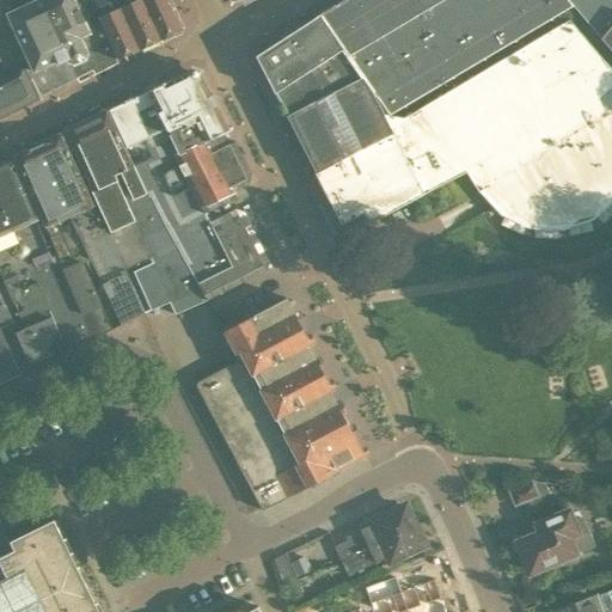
[(0,0),(0,14),(40,98),(75,79),(66,57),(67,57),(61,46),(66,44),(46,0),(0,0)]
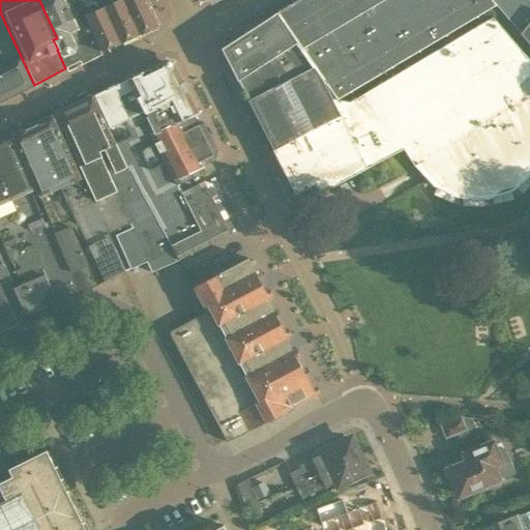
[(65,68),(101,51),(78,0),(39,0),(57,38),(53,39),(58,50),(57,50),(65,68)]
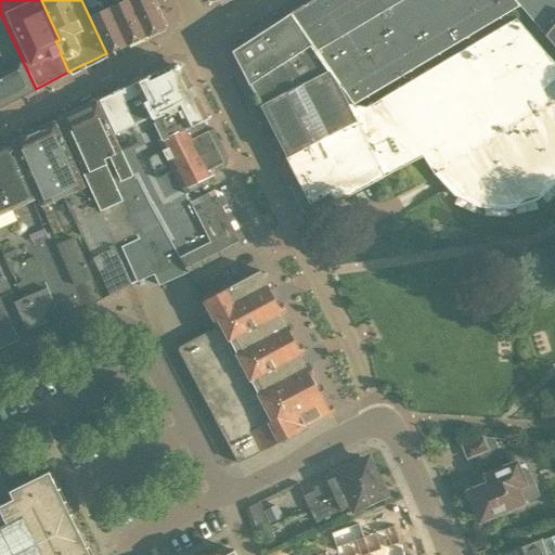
[(81,0),(106,53),(107,55),(165,27),(151,0),(81,0)]
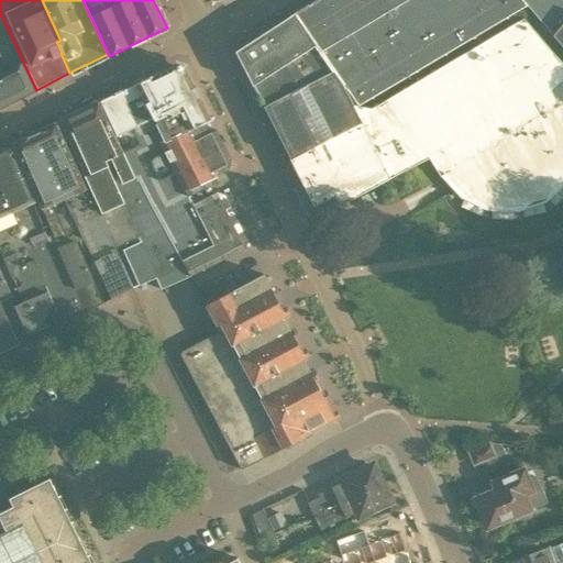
[(562,0),(316,0),(294,13),(341,83),(356,108),(527,7),(562,48),(562,0)]
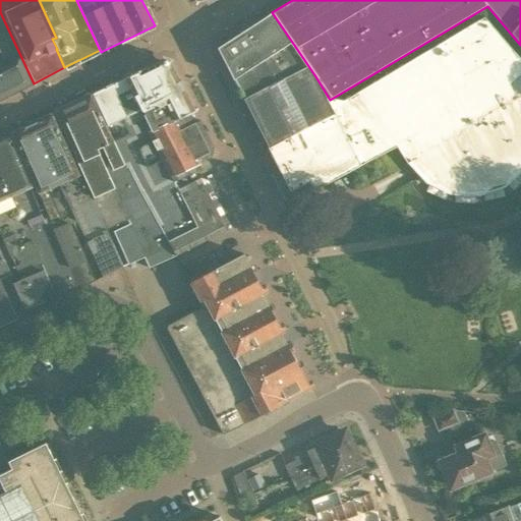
[(0,99),(34,83),(0,12),(0,99)]
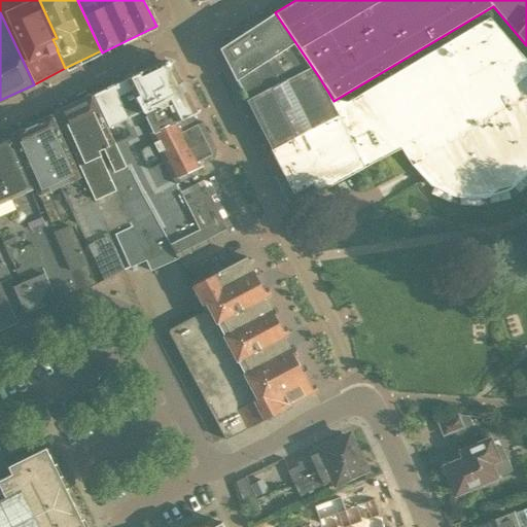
[(319,77),(275,12),(272,14),(243,34),(220,48),(299,203),(318,192),(364,168),(402,148),(413,165),(426,159),(440,174),(460,184),(483,184),(503,177),(520,163),(525,151),(526,146),(526,108),(522,95),(519,85),(526,78),(526,62),(490,18),(346,103),(334,101),(319,77)]
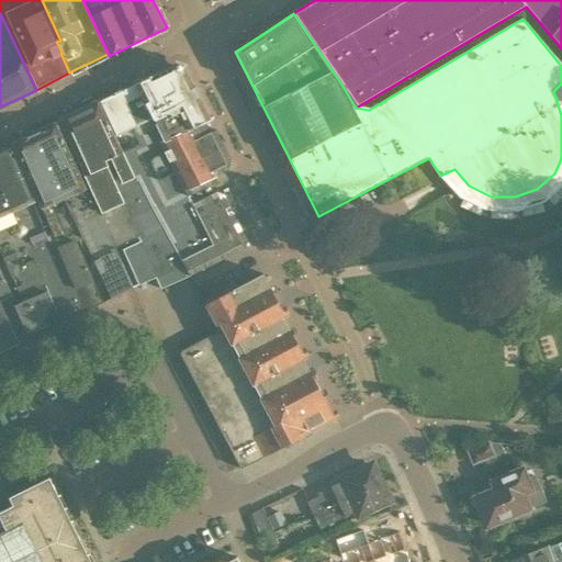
[(124,154),(123,154),(135,180),(181,263),(215,245),(194,204),(190,197),(218,182),(215,176),(229,168),(231,161),(214,128),(206,127),(203,123),(210,120),(183,68),(172,66),(101,100),(116,133),(114,134),(124,154)]
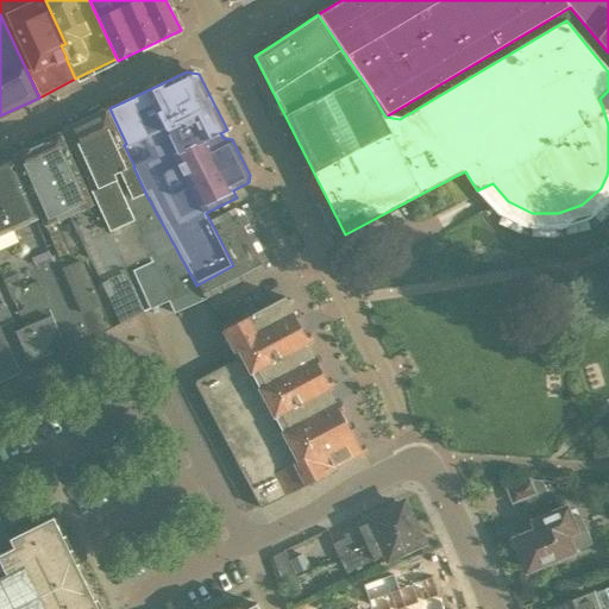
[(152,257),(127,267),(149,309),(167,301),(173,313),(205,301),(198,287),(196,286),(146,195),(133,167),(132,167),(106,108),(88,117),(152,257)]
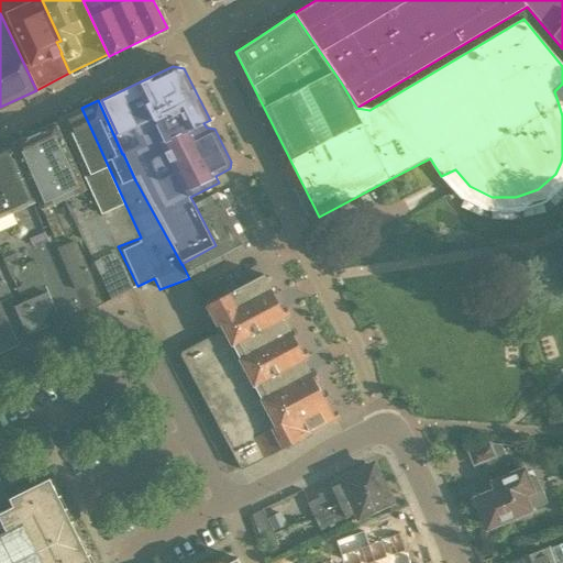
[(118,247),(118,246),(141,238),(81,108),(58,119),(102,213),(101,214),(118,247)]
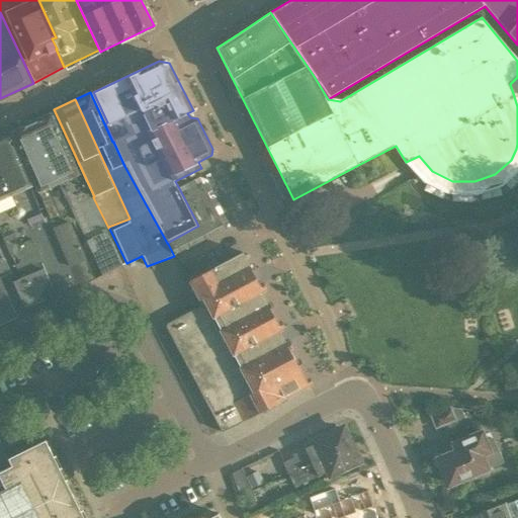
[(60,181),(71,207),(80,203),(87,222),(79,226),(102,274),(122,265),(101,218),(92,198),(88,196),(52,116),(31,124),(58,182),(60,181)]
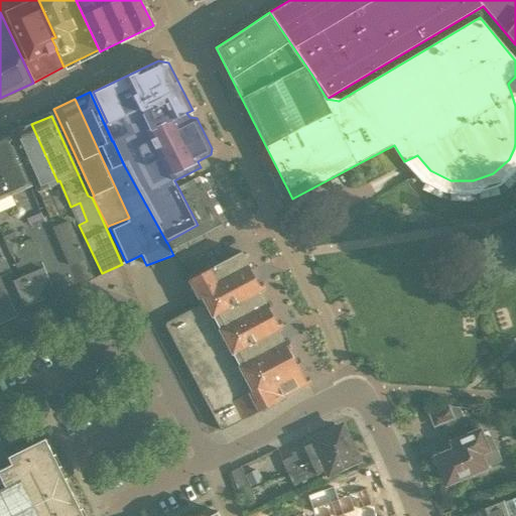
[(53,215),(71,207),(59,180),(57,181),(31,124),(13,133),(48,213),(53,215)]
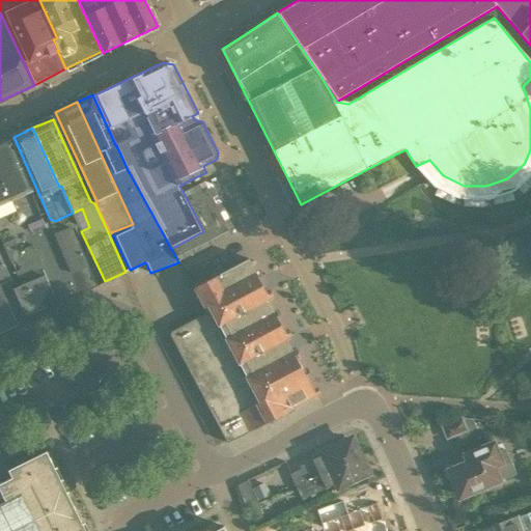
[(9,140),(0,143),(0,173),(42,270),(57,305),(96,285),(87,266),(71,228),(54,235),(51,226),(47,228),(45,224),(47,223),(9,140)]
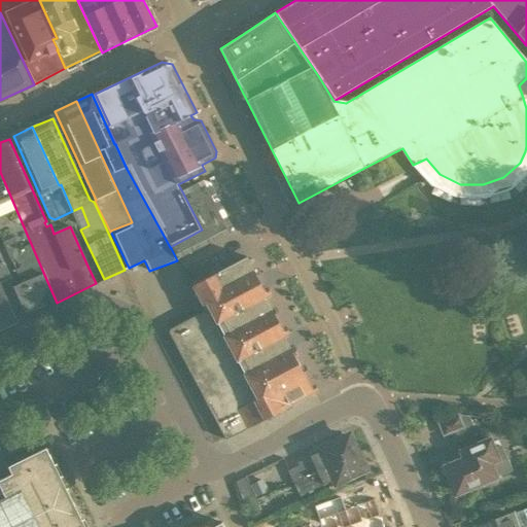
[(0,172),(0,234),(20,278),(21,277),(41,268),(0,172)]
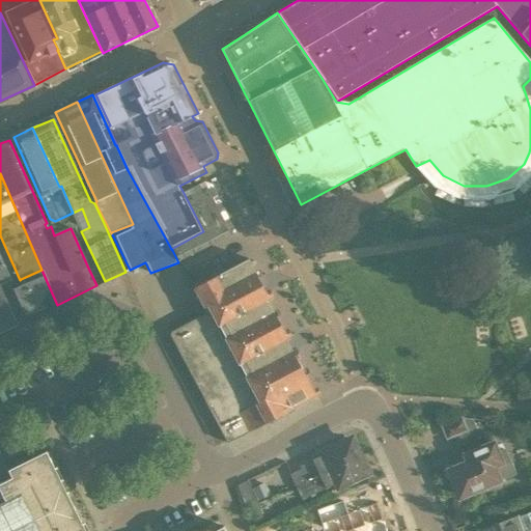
[(211,178),(184,193),(203,231),(171,249),(172,250),(178,262),(231,235),(234,226),(211,178)]
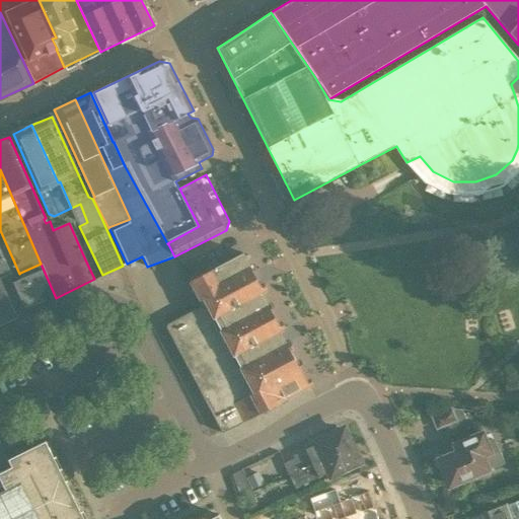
[(0,278),(10,274),(0,251),(0,324),(16,318),(0,282),(0,278)]
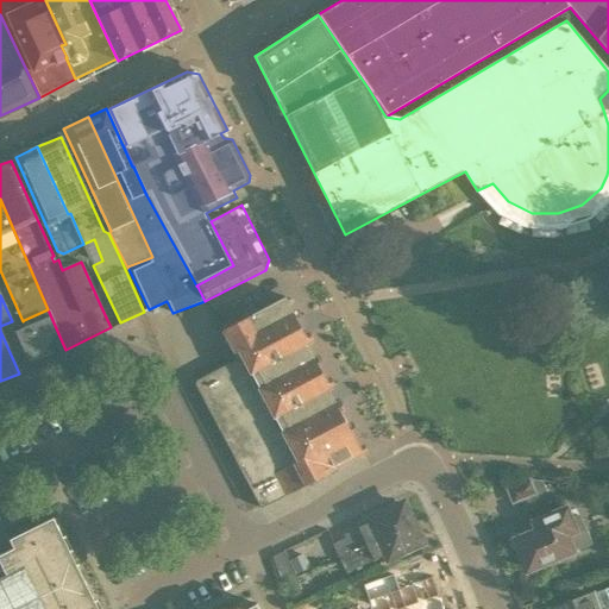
[(194,380),(194,384),(261,508),(306,487),(363,454),(330,390),(332,389),(308,344),(311,343),(287,296),(221,331),(237,359),(194,380)]
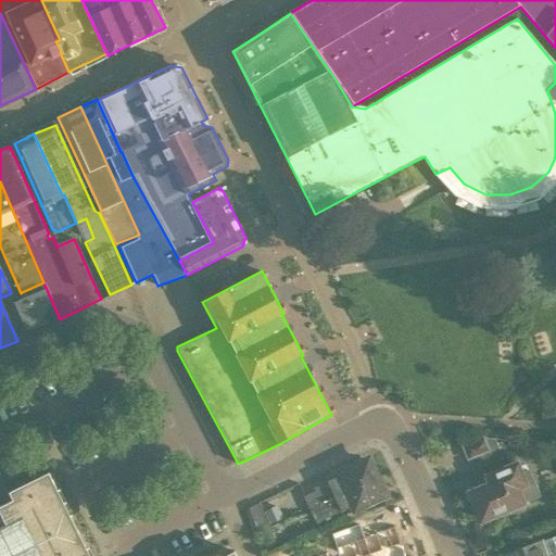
[(25,299),(14,303),(15,306),(28,336),(61,321),(60,319),(43,282),(22,292),(25,299)]
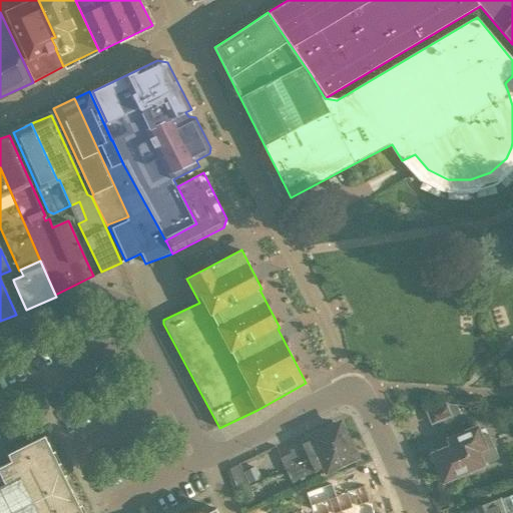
[(430,410),(434,423),(463,415),(459,402),(430,410)]
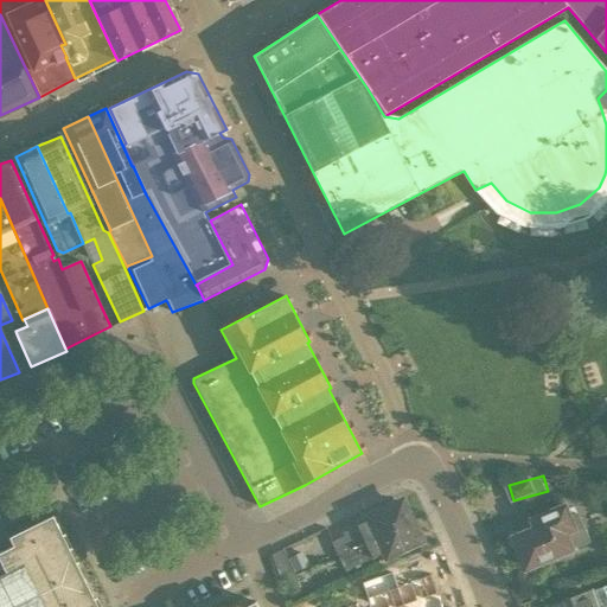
[(332,543),(338,556),(413,521),(406,504),(398,503),(385,509),(385,510),(368,518),(370,522),(359,526),(359,528),(345,535),(346,537),(332,543)]
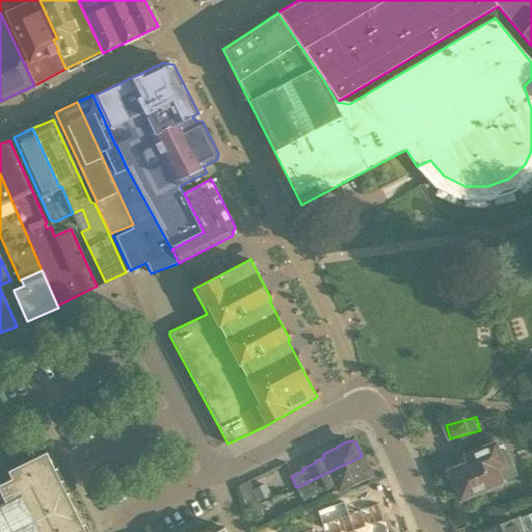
[(468,455),(471,462),(458,468),(455,466),(451,468),(448,473),(451,478),(454,477),(462,497),(516,475),(506,450),(498,453),(495,444),(468,455)]
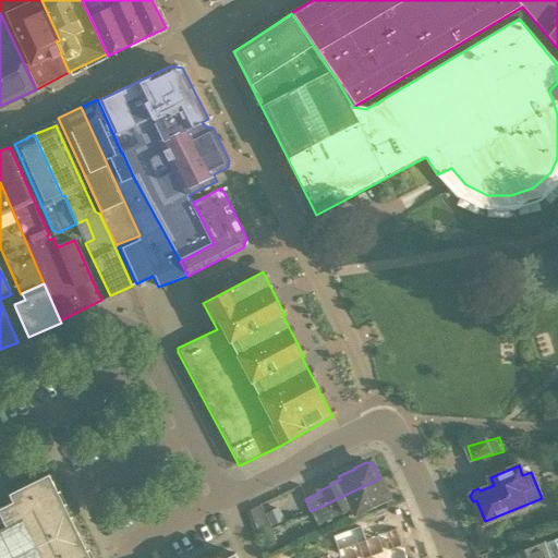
[(9,495),(12,502),(0,508),(0,557),(89,557),(48,474),(9,495)]
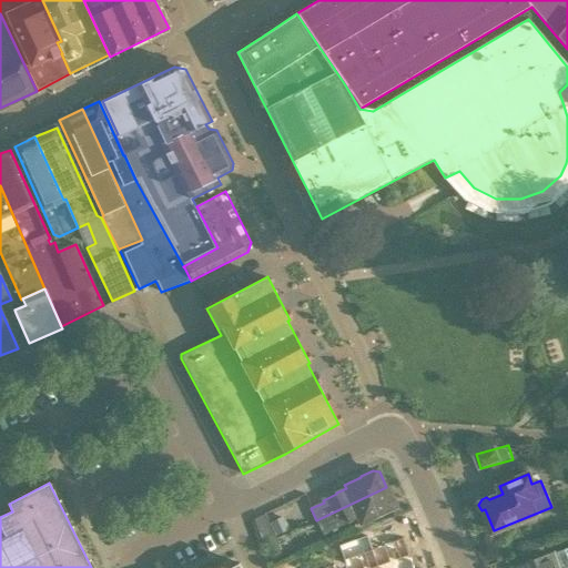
[(386,487),(316,520),(323,534),(358,517),(359,519),(365,520),(395,507),(393,501),(394,497),(389,488),(386,487)]
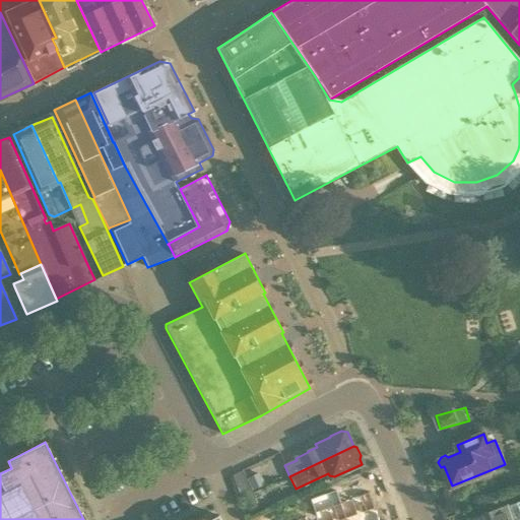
[(238,495),(246,515),(259,510),(251,490),(238,495)]
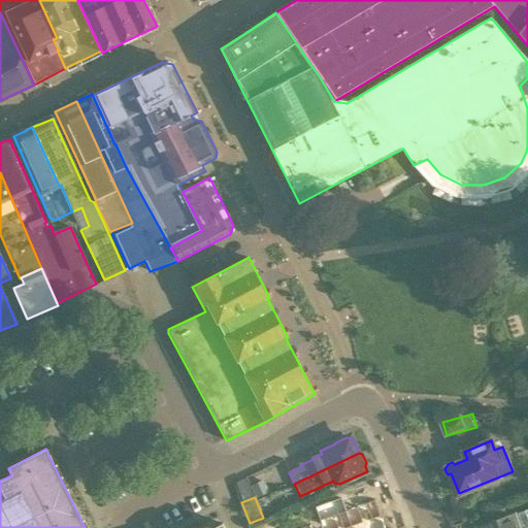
[(327,527),(392,527),(382,499),(353,510),(348,499),(320,509),(327,527)]
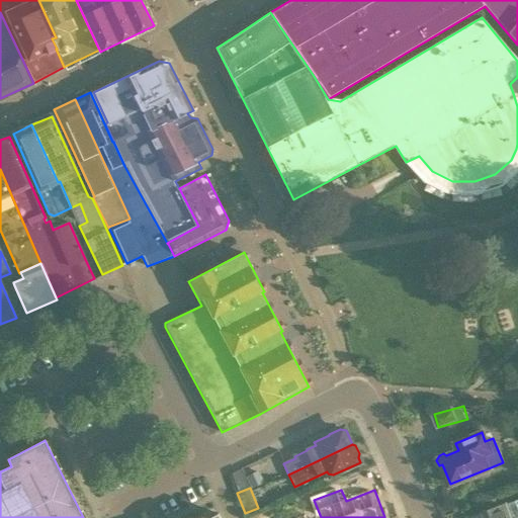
[(517,517),(517,500),(505,505),(468,517),(517,517)]
